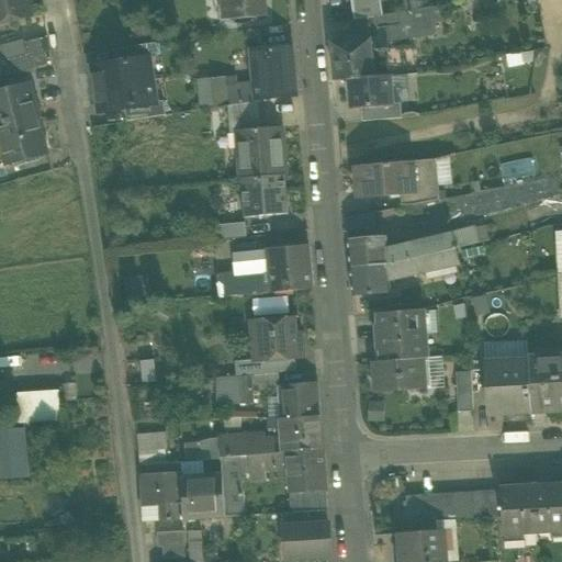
[(0,0),(0,24),(31,18),(26,0),(0,0)]
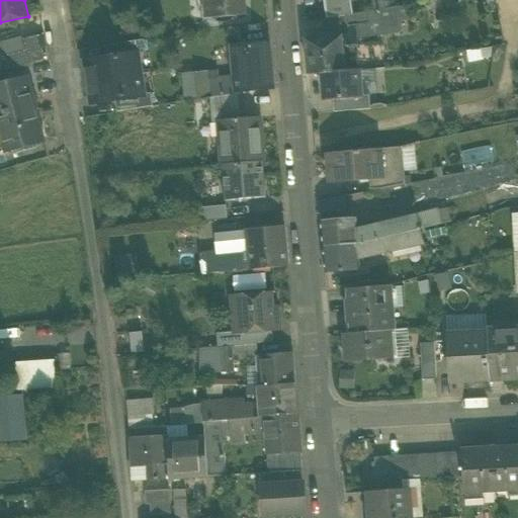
[(209,0),(211,18),(244,16),(242,0),(209,0)]
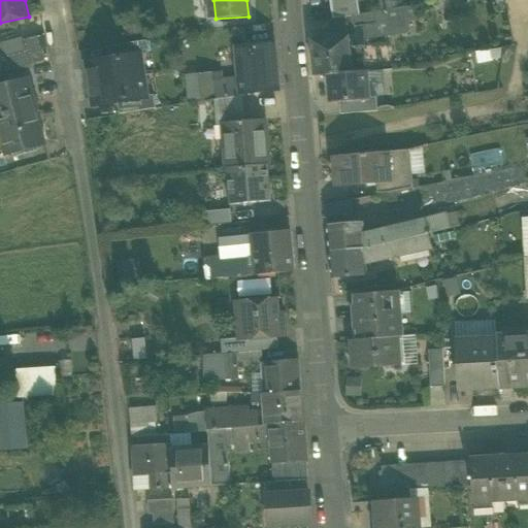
[(329,0),(332,19),(352,15),(360,14),(357,0),(329,0)]
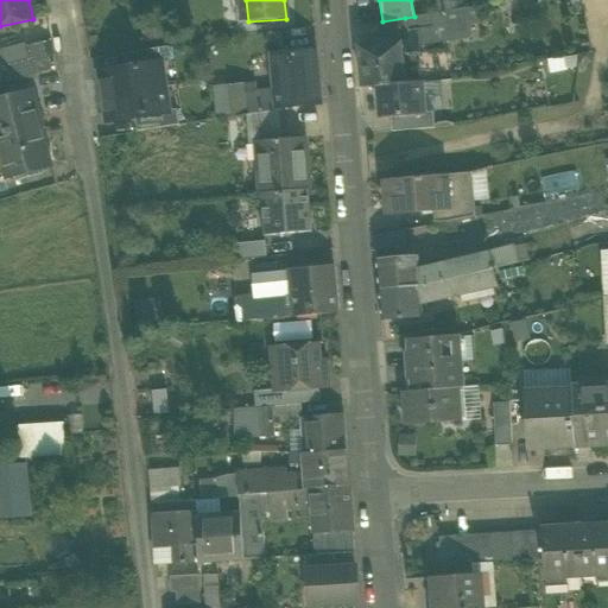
[(432,0),(435,13),(444,12),(467,8),(464,0),(432,0)]
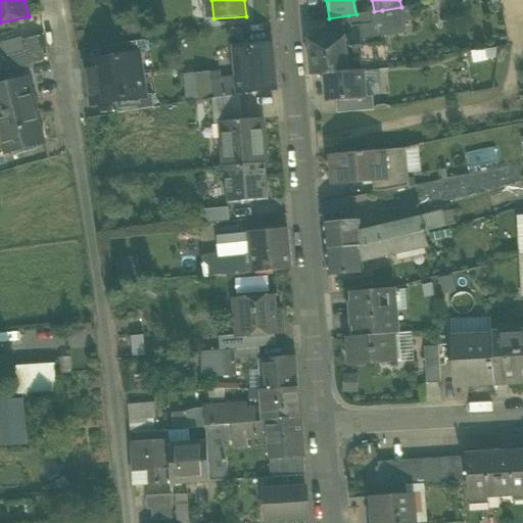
[(411,5),(401,7),(403,21),(414,20),(411,5)]
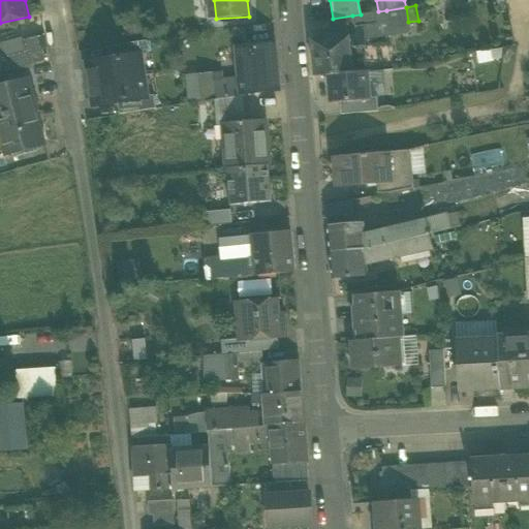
[(406,7),(386,10),(391,36),(410,33),(408,22),(406,7)]
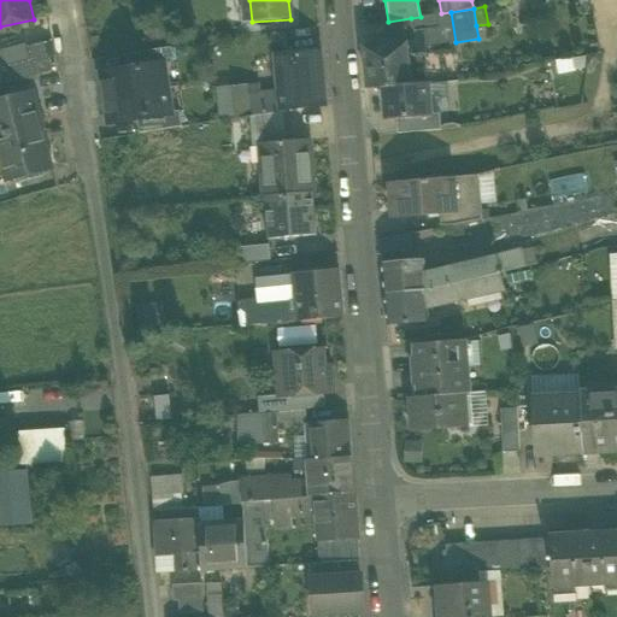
[(441,13),(421,17),(411,18),(415,31),(424,30),(427,47),(456,42),(451,12),(441,13)]
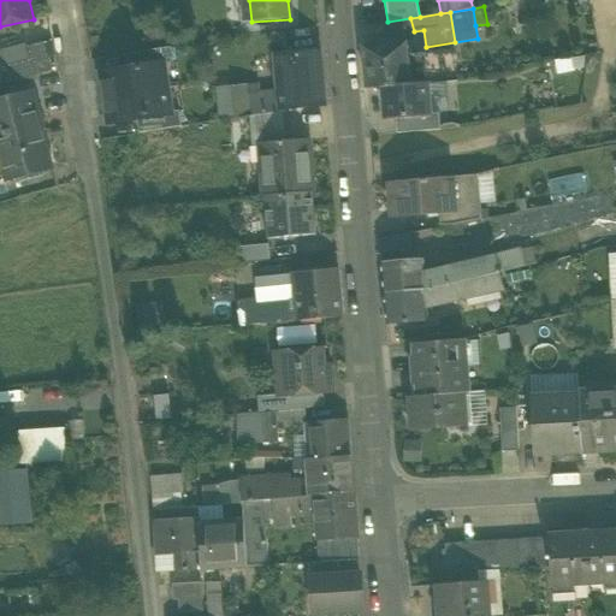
[(6,67),(11,83),(52,72),(45,42),(28,47),(31,61),(6,67)]
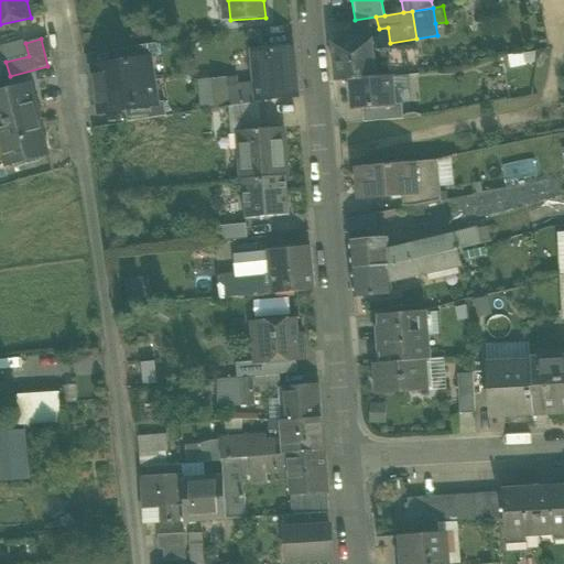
[(351,80),(376,78),(373,52),(372,40),(333,43),(336,80),(336,82),(351,80)]
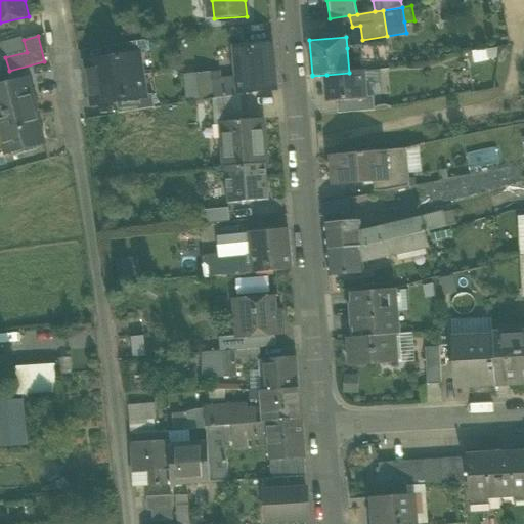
[(27,52),(24,40),(0,45),(0,58),(5,57),(27,52)]
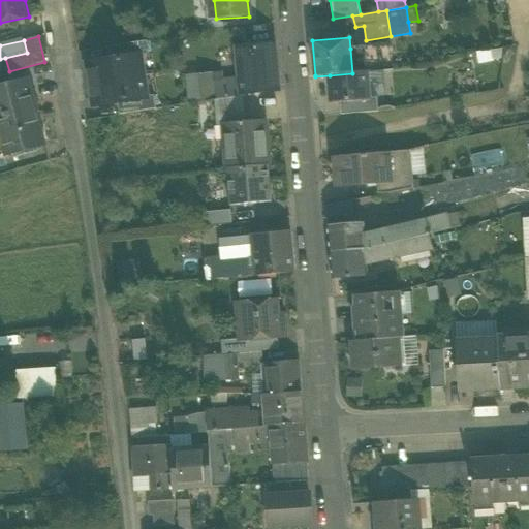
[(110,47),(112,59),(139,55),(141,56),(148,55),(147,41),(110,47)]
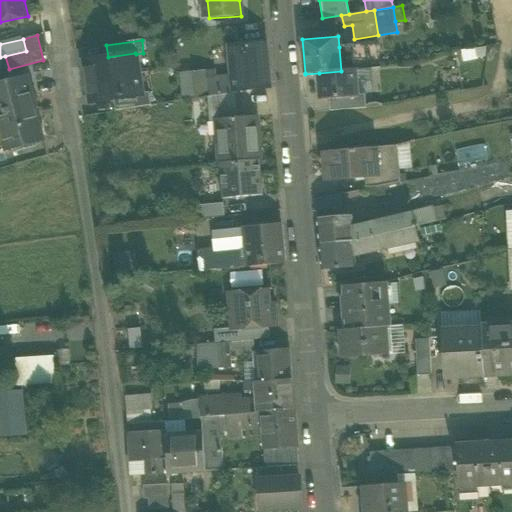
[(231,77),(232,91),(234,91),(270,88),(267,43),(229,47),(231,77)]
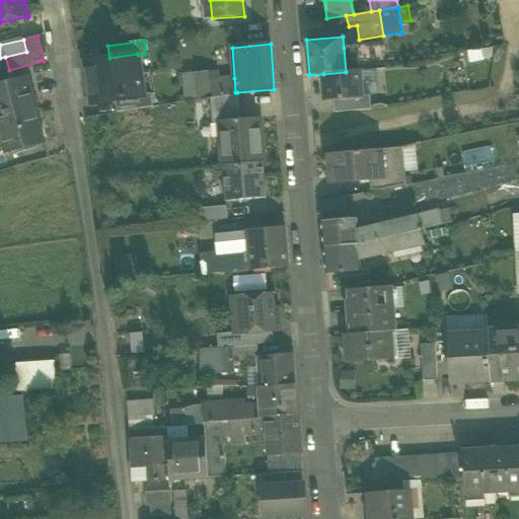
[(358,46),(344,48),(346,72),(361,70),(358,46)]
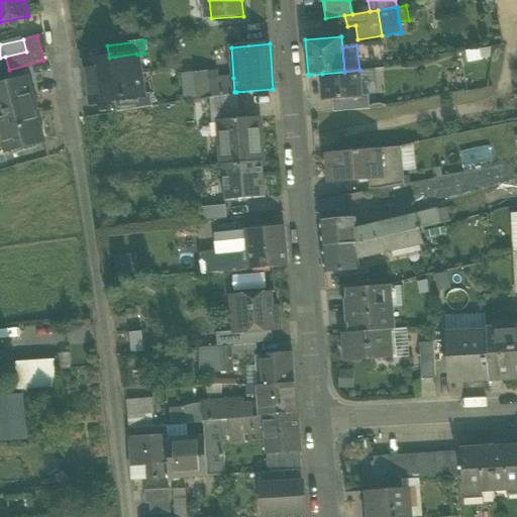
[(485,47),(466,52),(468,62),(488,58),(485,47)]
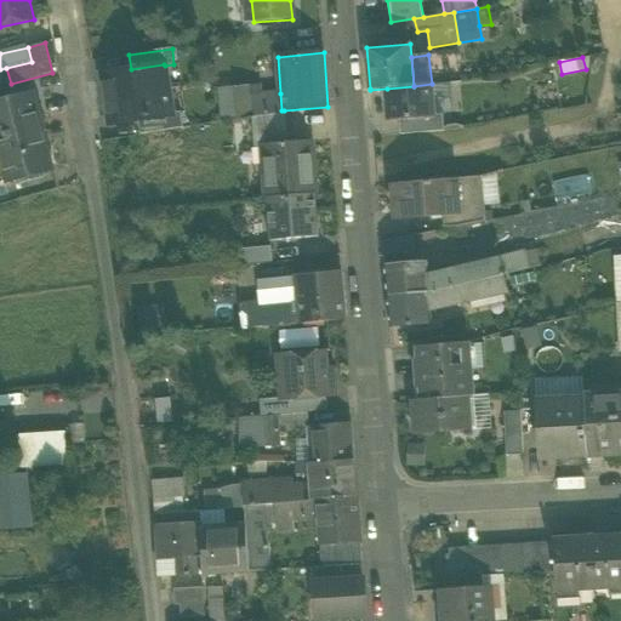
[(102,74),(106,100),(169,90),(165,66),(164,64),(131,69),(102,74)]
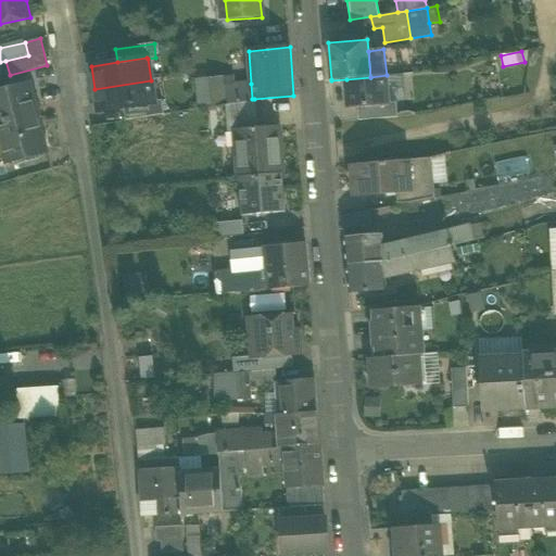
[(404,73),(387,75),(389,102),(396,102),(406,101),(404,73)]
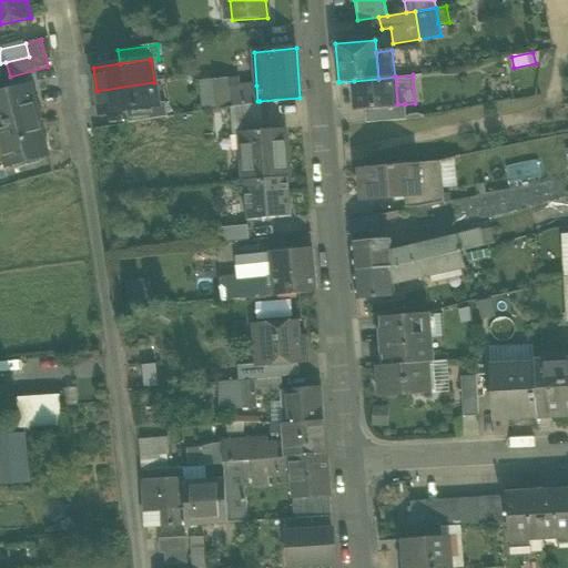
[(397,104),(395,77),(378,79),(354,81),(357,111),(366,110),(397,108),(397,104)]
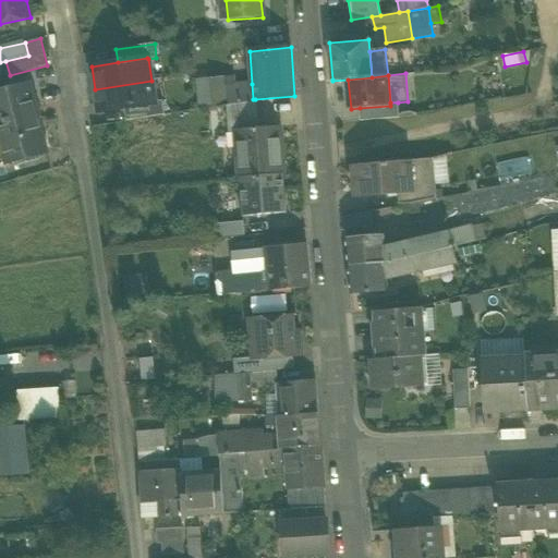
[(252,84),(233,85),(232,82),(227,83),(226,76),(210,79),(214,106),(214,108),(226,106),(255,101),(255,99),(253,99),(252,84)]
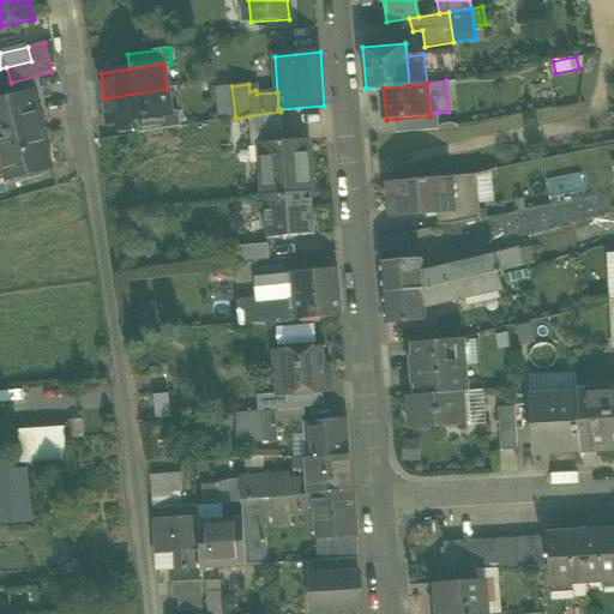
[(218,118),(235,116),(232,86),(215,88),(218,118)]
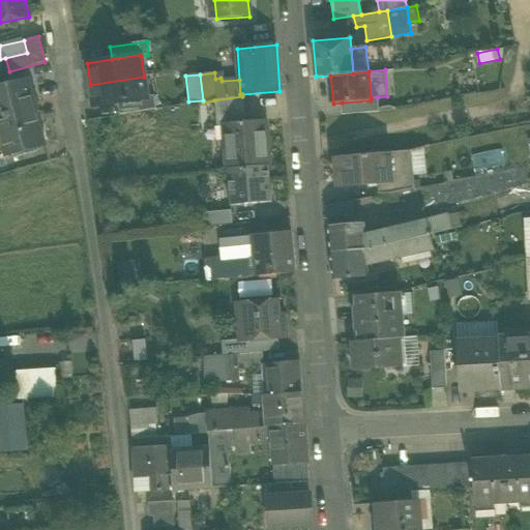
[(147,97),(144,77),(90,85),(94,107),(118,102),(147,98),(147,97)]
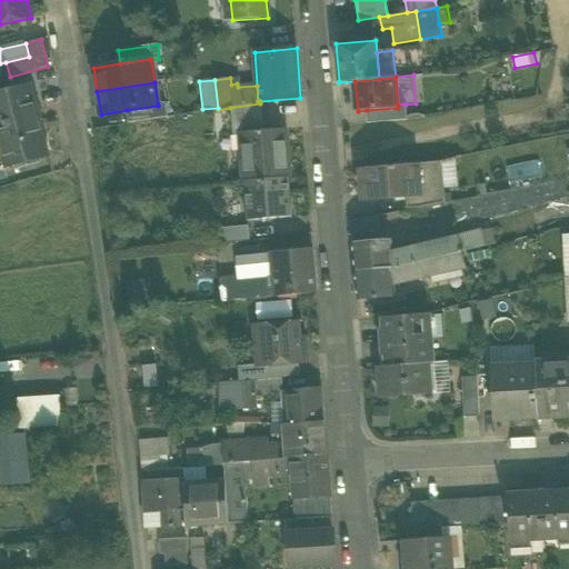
[(32,89),(10,96),(15,113),(15,115),(35,109),(38,109),(32,89)]
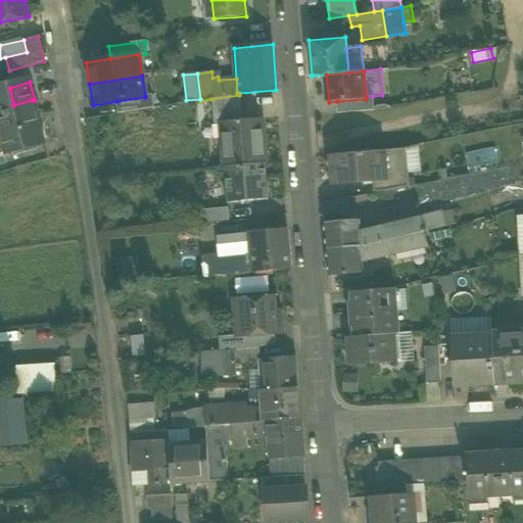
[(0,107),(13,104),(9,88),(8,84),(0,85),(0,107)]
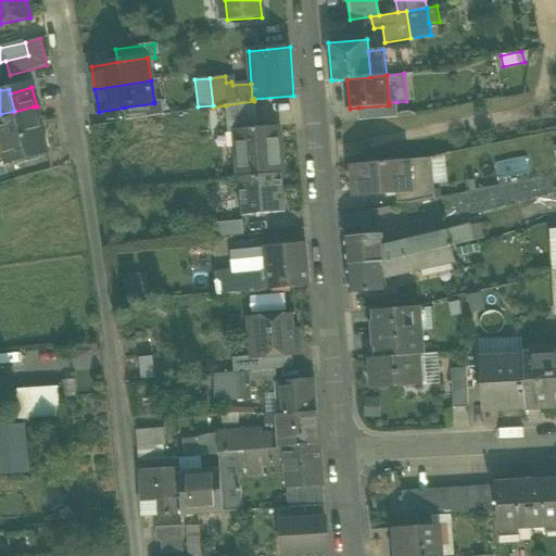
[(124,108),(126,121),(165,114),(163,100),(154,102),(154,103),(124,108)]
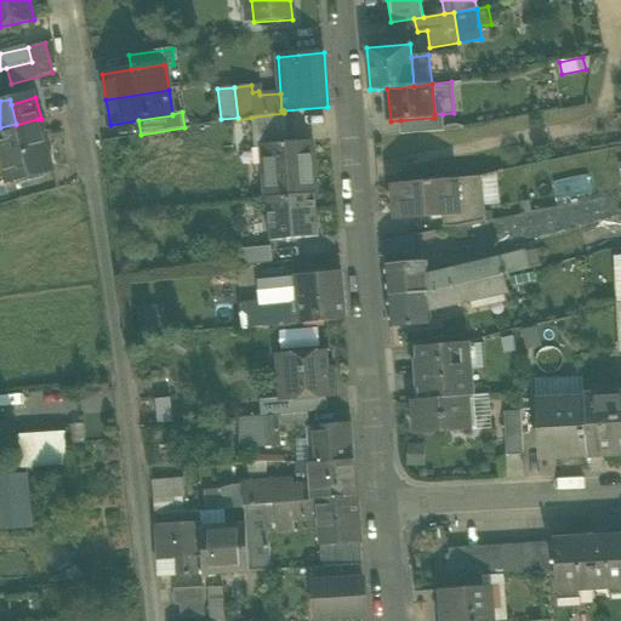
[(251,118),(254,148),(262,148),(262,144),(288,142),(284,113),(251,118)]
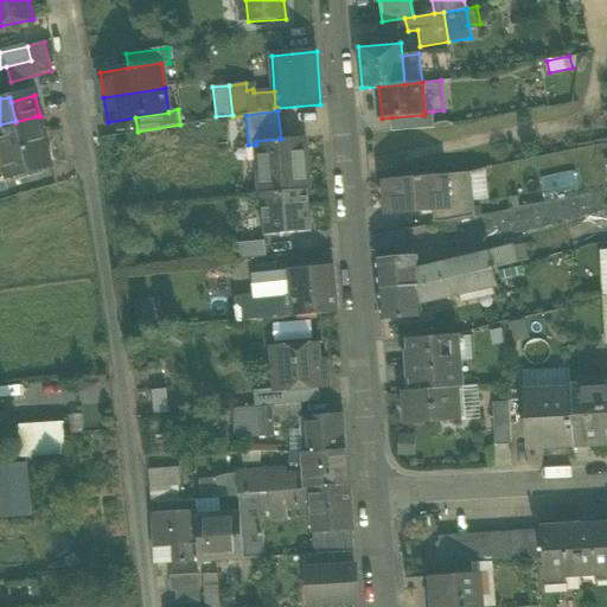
[(391,117),(393,132),(434,128),(433,112),(425,112),(425,115),(391,117)]
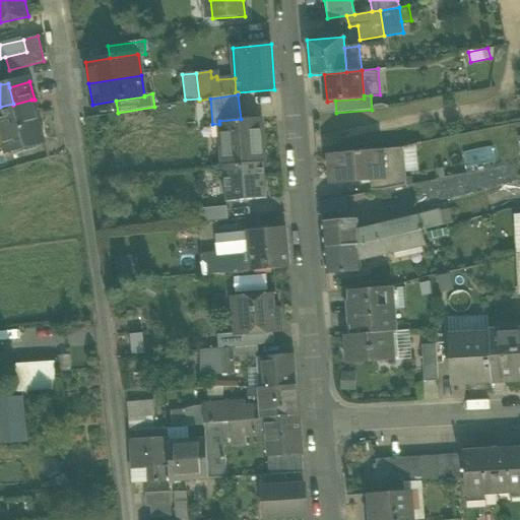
[(44,143),(31,100),(13,105),(13,104),(0,107),(0,128),(7,152),(44,143)]
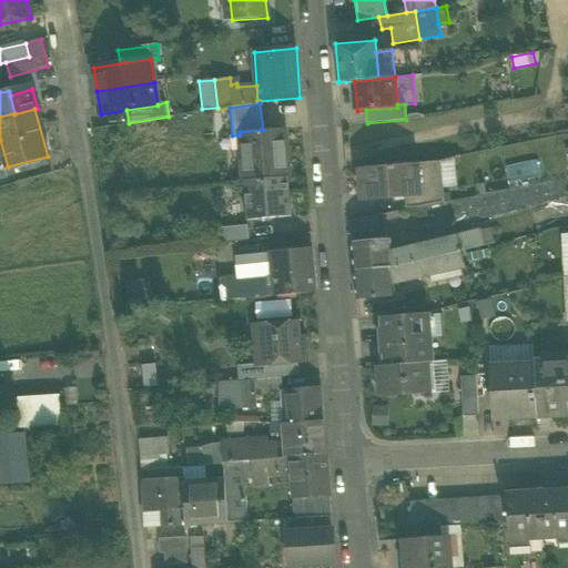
[(244,181),(288,178),(284,129),(263,130),(240,132),(240,135),(244,134),(245,151),(242,151),(244,181)]
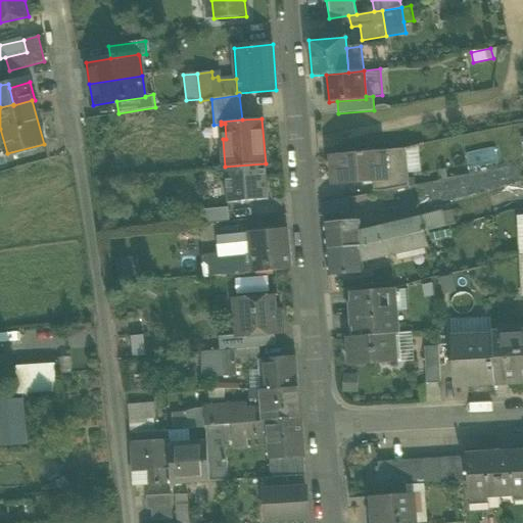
[(406,147),(382,150),(333,155),(335,183),(373,180),(385,179),(384,175),(399,173),(398,151),(406,149),(406,148),(406,147)]
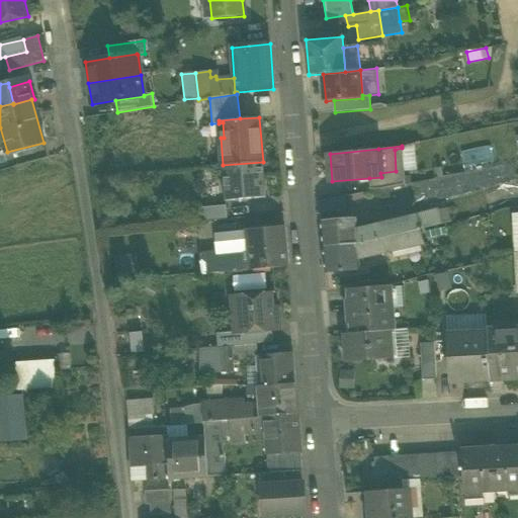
[(415,146),(402,147),(402,148),(403,148),(405,171),(405,172),(418,171),(415,146)]
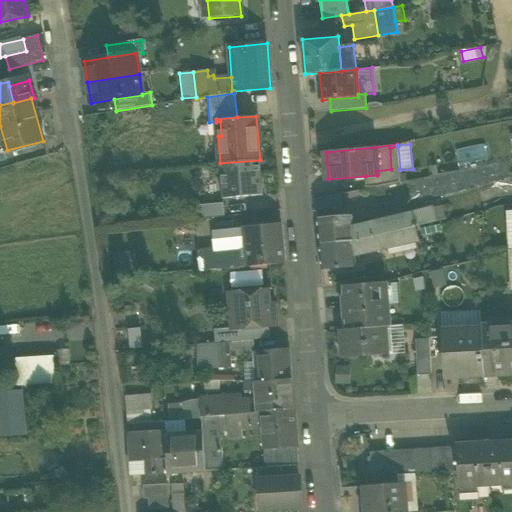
[(398,146),(397,146),(390,148),(391,169),(400,169),(398,146)]
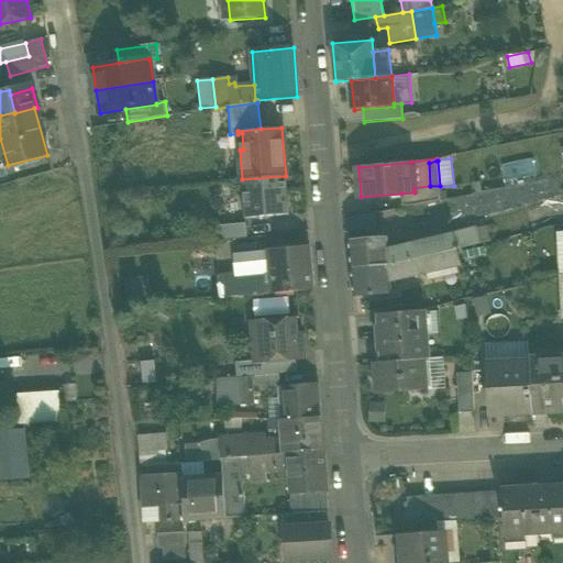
[(289,216),(286,176),(242,179),(245,219),(289,216)]
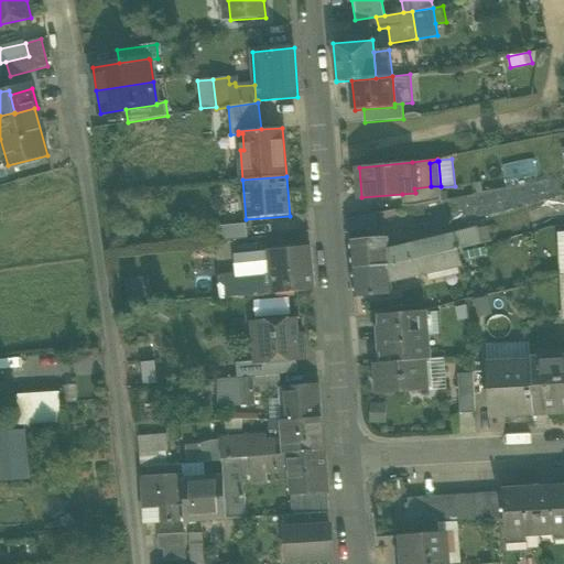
[(402,194),(403,207),(415,206),(416,206),(442,201),(441,187),(441,186),(431,186),(414,188),(415,193),(402,194)]
